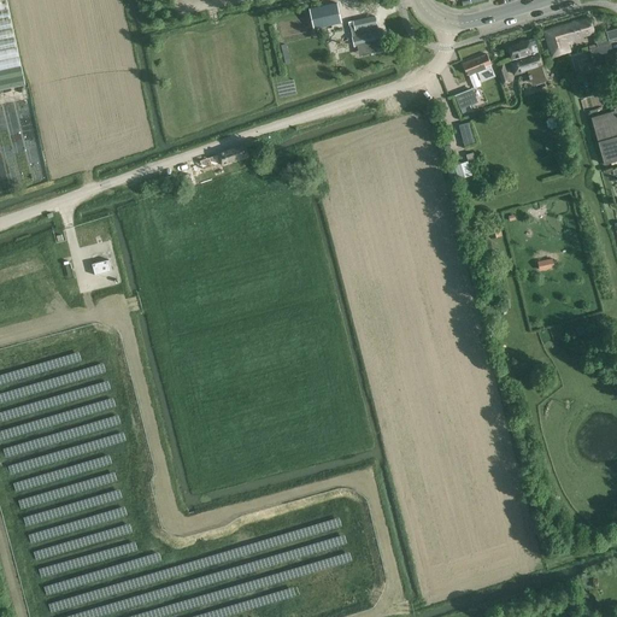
[(0,0),(0,89),(25,84),(6,0),(0,0)]
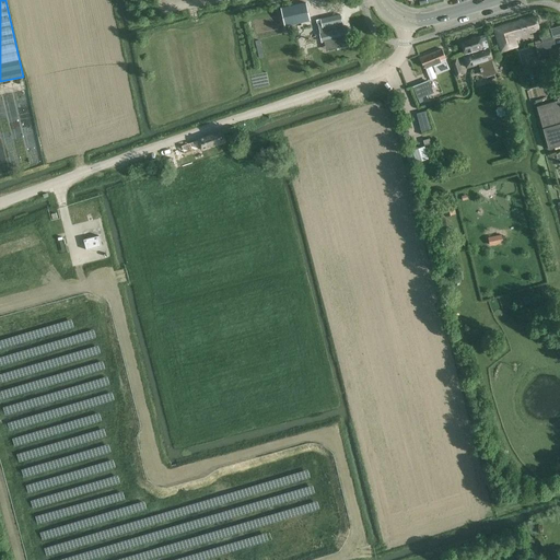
[(287,6),(282,7),(283,12),(289,11),(292,26),(300,24),(301,26),(312,24),(310,14),(307,3),(298,6),(296,1),(290,2),(291,4),(287,6)]
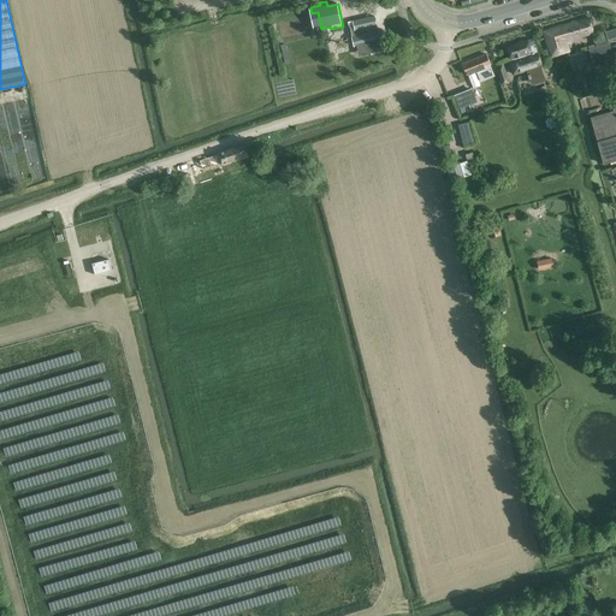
[(354,46),(367,43),(369,53),(383,49),(380,40),(384,40),(381,30),(375,31),(374,27),(375,25),(374,16),(353,21),(354,23),(349,24),(351,35),(354,46)]
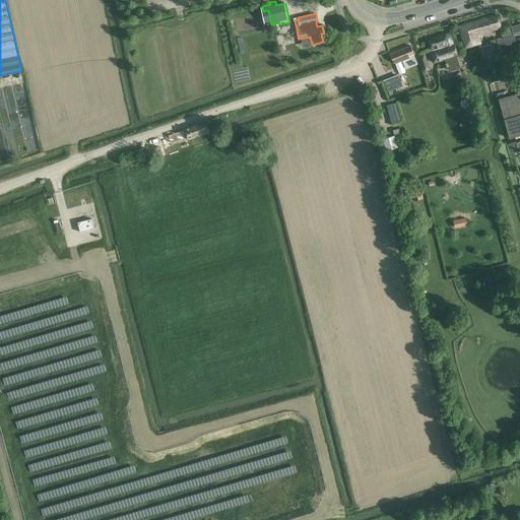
[(466,25),(459,27),(462,37),(465,48),(479,43),(476,35),(484,33),(486,33),(486,31),(498,28),(499,31),(501,30),(497,16),(466,24),(466,25)]
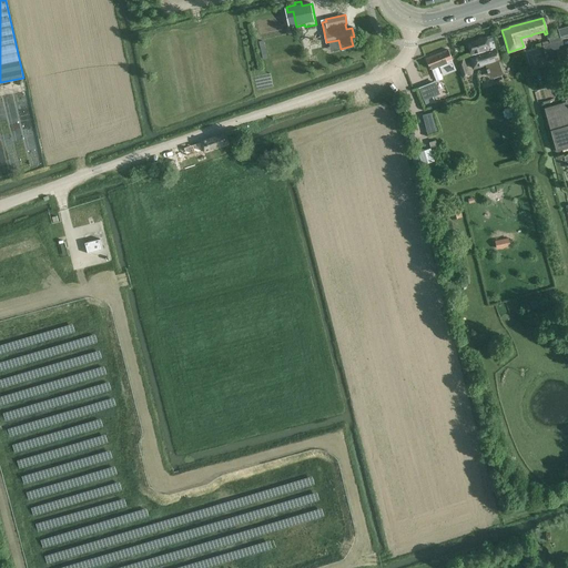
[(486,38),(468,43),(470,54),(472,57),(468,58),(473,69),(479,67),(488,63),(499,60),(496,49),(490,51),(486,38)]
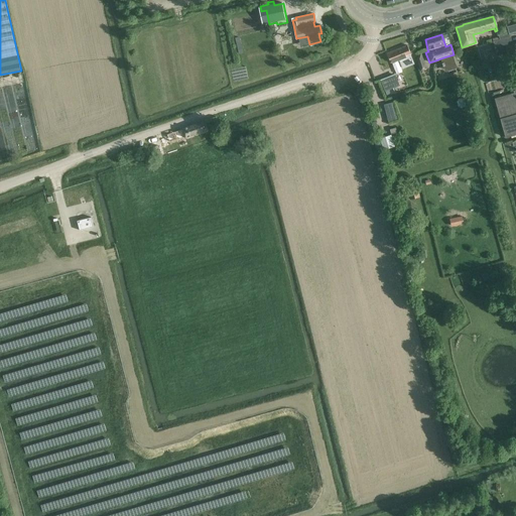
[(493,41),(497,56),(508,53),(509,56),(515,54),(515,42),(510,44),(508,37),(493,41)]
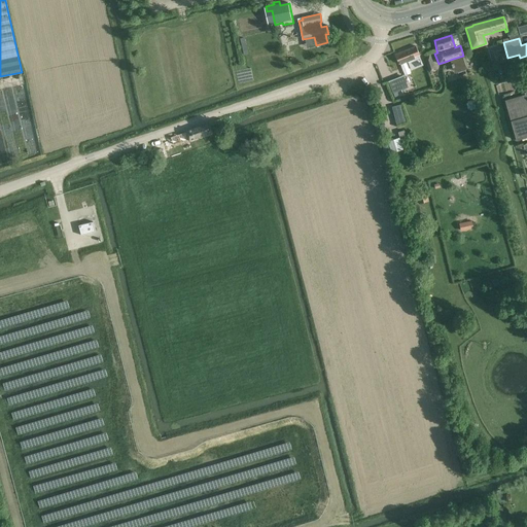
[(500,45),(489,49),(493,62),(500,60),(498,55),(503,54),(500,45)]
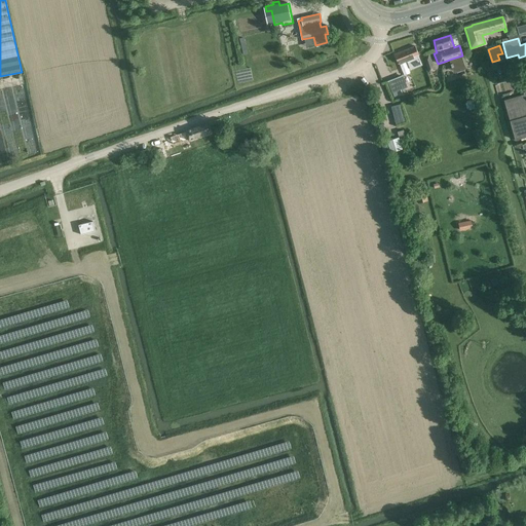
[(398,62),(389,66),(393,74),(413,66),(421,62),(419,55),(415,46),(395,54),(398,62)]
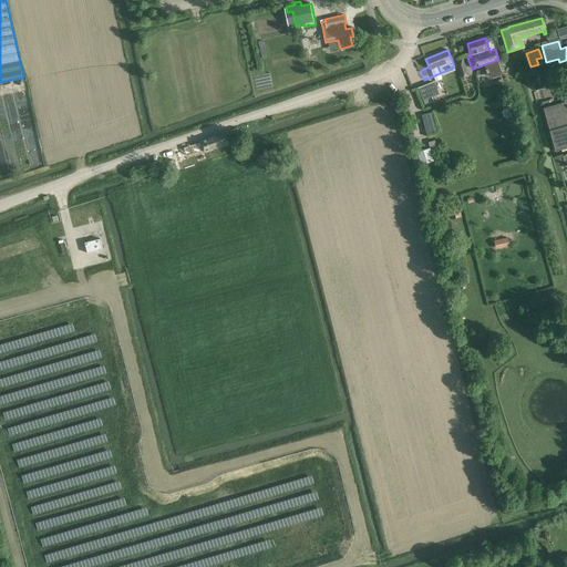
[(459,63),(457,66),(462,79),(470,76),(463,58),(462,59),(461,60),(460,61),(459,63)]
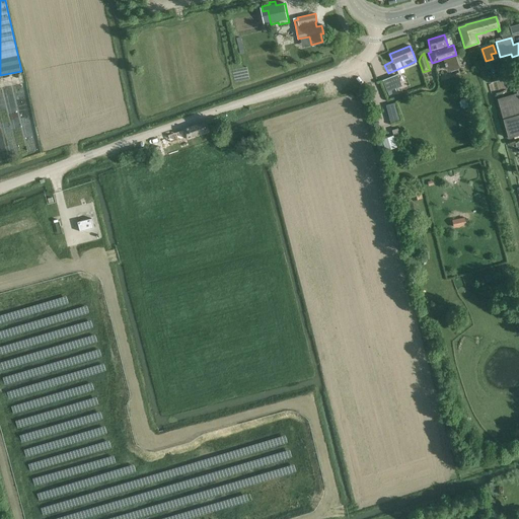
[(456,55),(446,58),(449,70),(460,67),(456,55)]
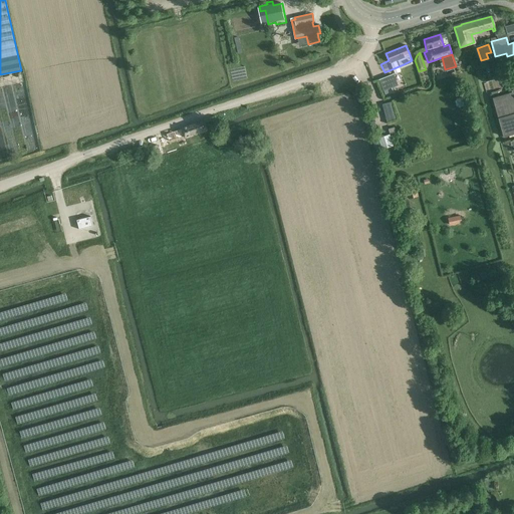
[(379,79),(383,90),(390,88),(384,77),(379,79)]
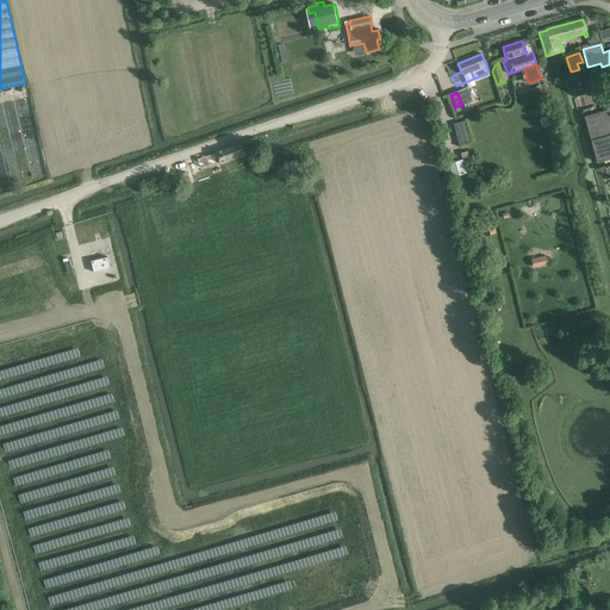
[(597,163),(609,159),(609,106),(607,107),(608,111),(584,118),(597,163)]
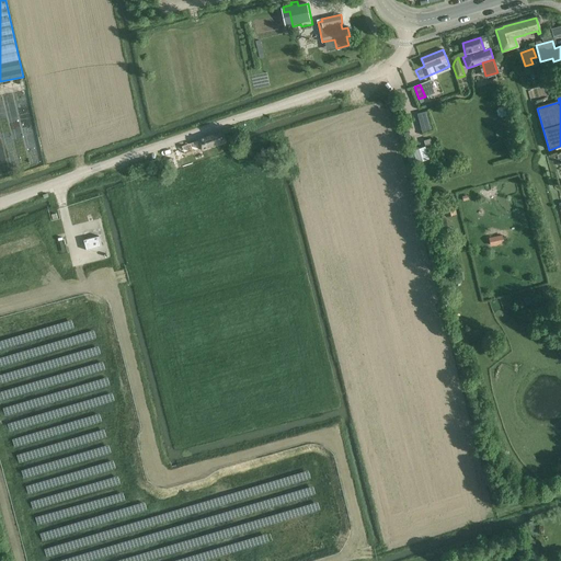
[(424,133),(435,129),(427,110),(416,114),(424,133)]
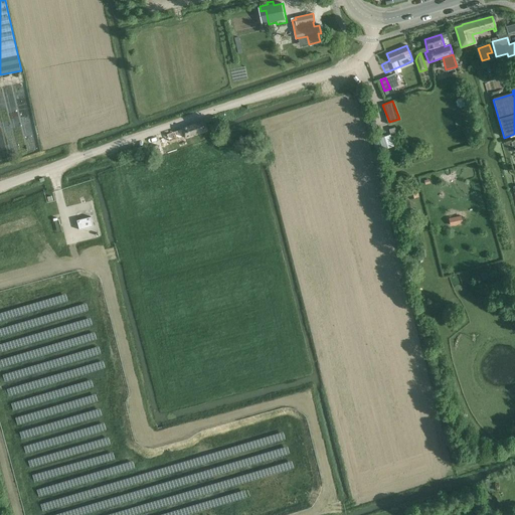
[(171,133),(173,141),(180,139),(180,138),(184,137),(205,130),(202,122),(182,129),(171,133)]
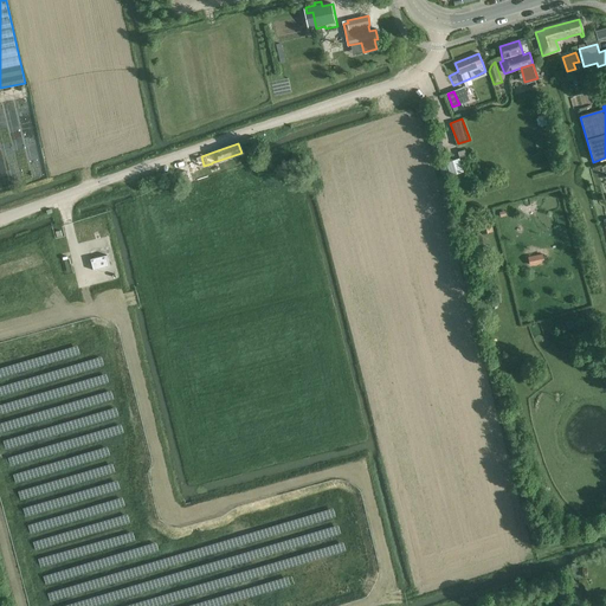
[(449,162),(439,165),(444,178),(453,175),(449,162)]
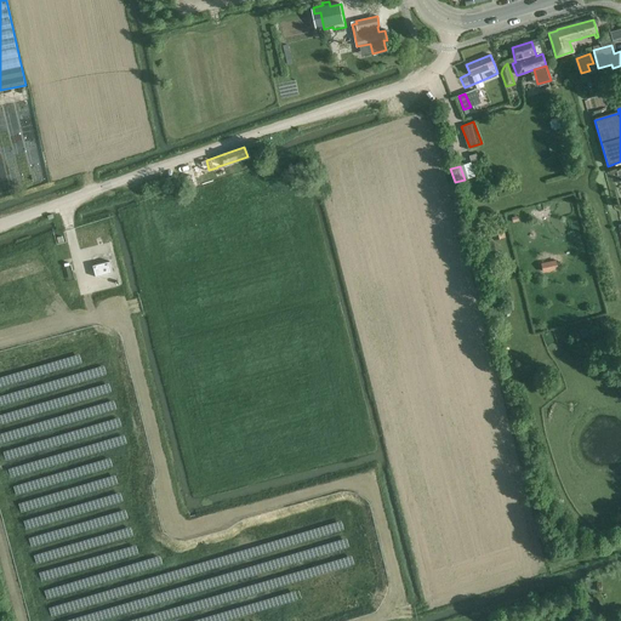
[(494,243),(484,245),(486,254),(496,251),(494,243)]
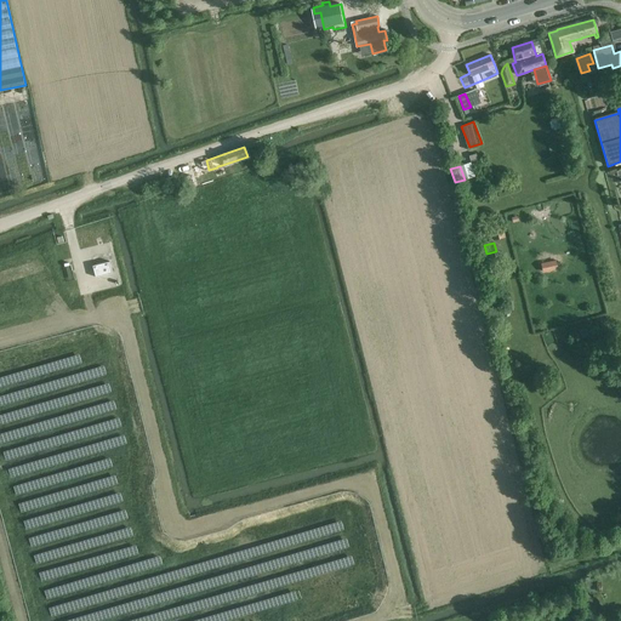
[(93,266),(96,278),(113,273),(109,261),(93,266)]
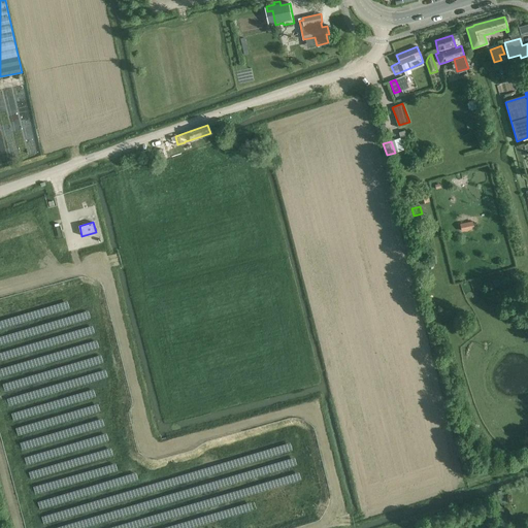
[(473,222),(460,224),(462,232),(475,229),(473,222)]
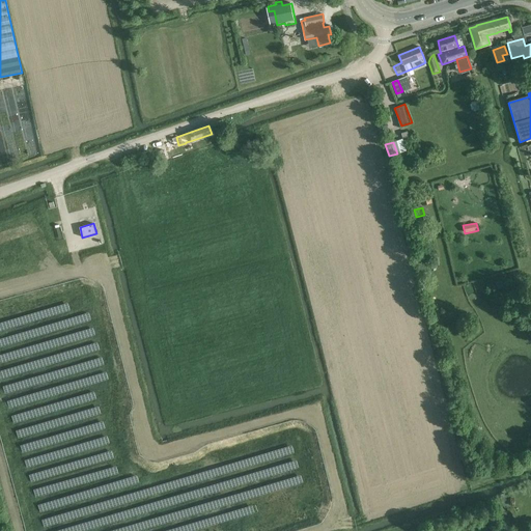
[(63,269),(50,272),(52,281),(65,277),(63,269)]
